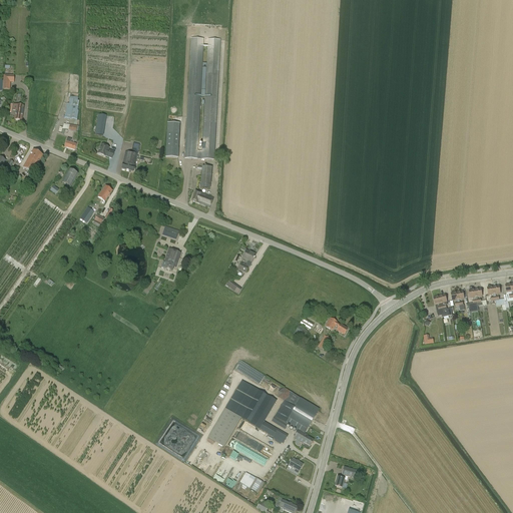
[(184,158),(214,160),(220,40),(208,39),(202,149),(197,149),(203,39),(191,38),(184,158)]
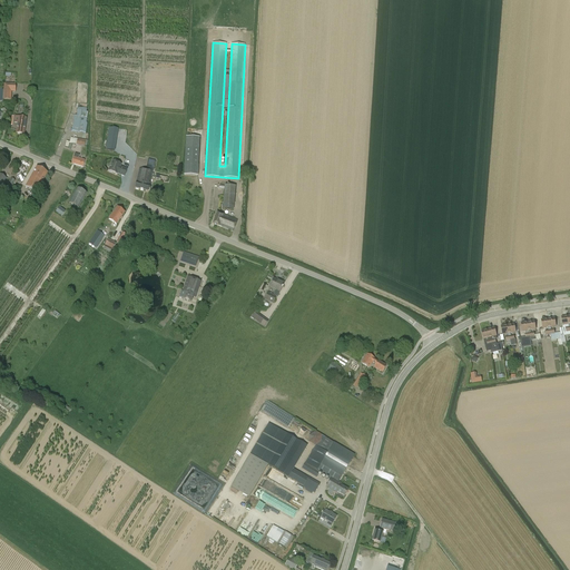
[(75,116),(71,131),(78,133),(85,134),(87,124),(86,124),(87,118),(75,116)]
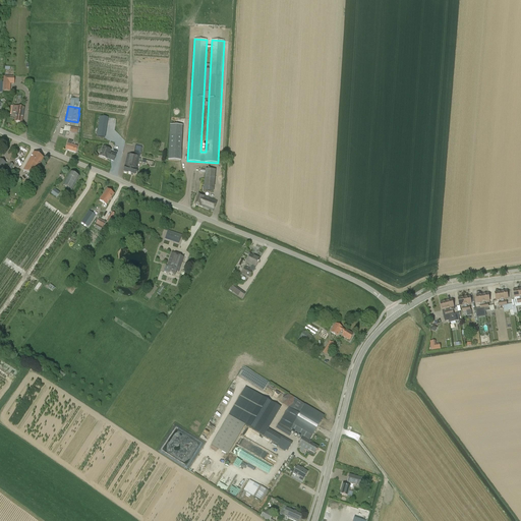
[(16,112),(14,122),(21,123),(23,108),(14,107),(13,111),(16,112)]
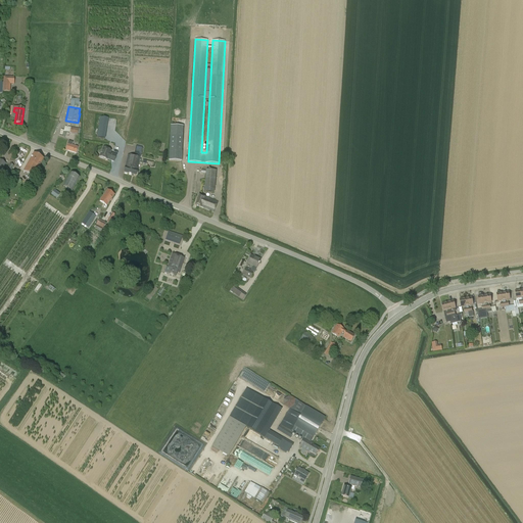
[(68,141),(65,150),(76,153),(78,147),(72,145),(73,143),(68,141)]
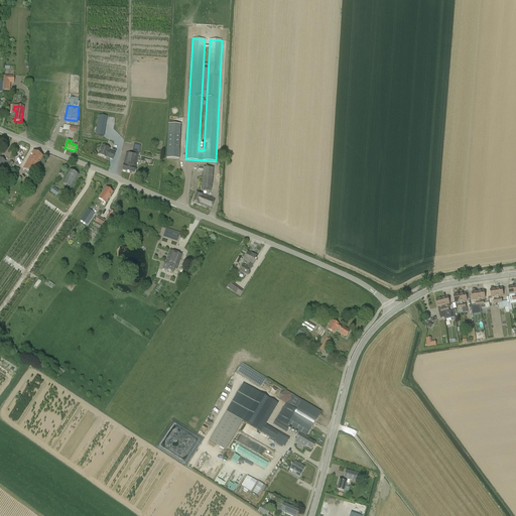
[(106,158),(106,157),(112,160),(115,153),(109,151),(110,149),(102,146),(98,155),(106,158)]
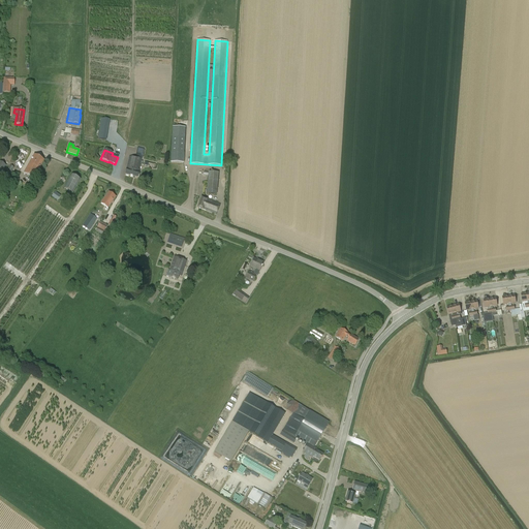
[(172,152),(170,162),(184,163),(184,153),(172,152)]
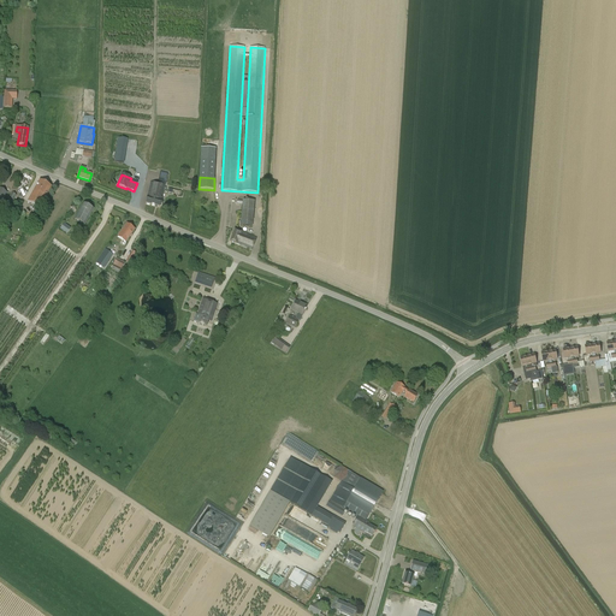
[(28,201),(40,208),(52,187),(40,181),(28,201)]
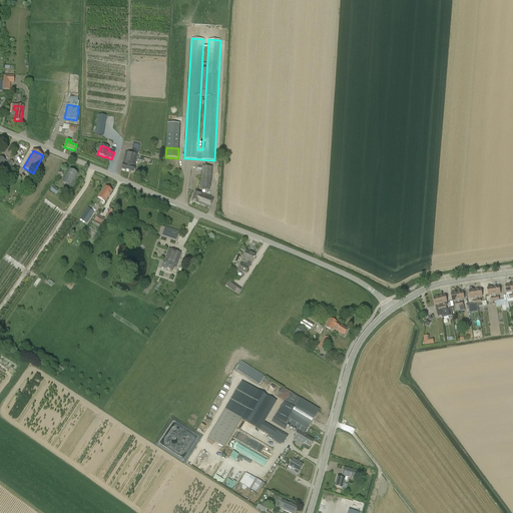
[(136,154),(129,152),(125,151),(121,169),(133,172),(135,165),(134,164),(136,154)]
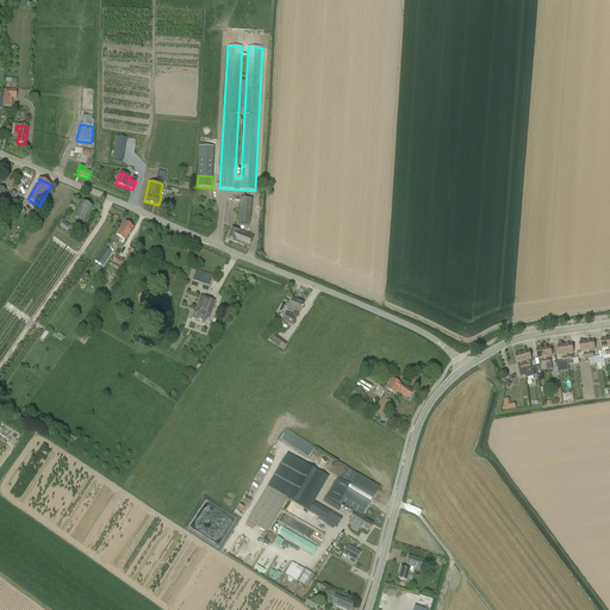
[(12,191),(0,209),(5,211),(10,203),(13,206),(17,201),(12,199),(17,193),(12,191)]
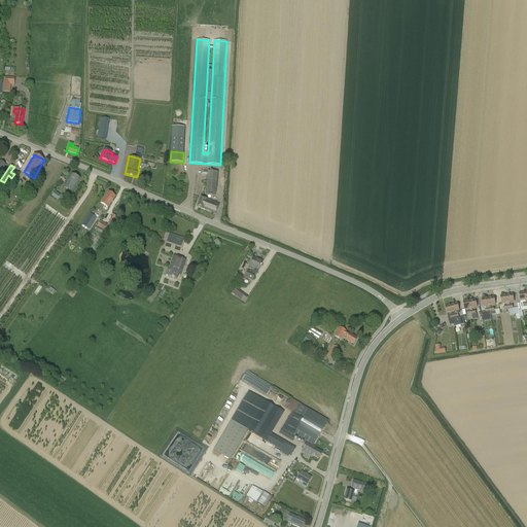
[(208,171),(205,194),(216,195),(217,172),(208,171)]
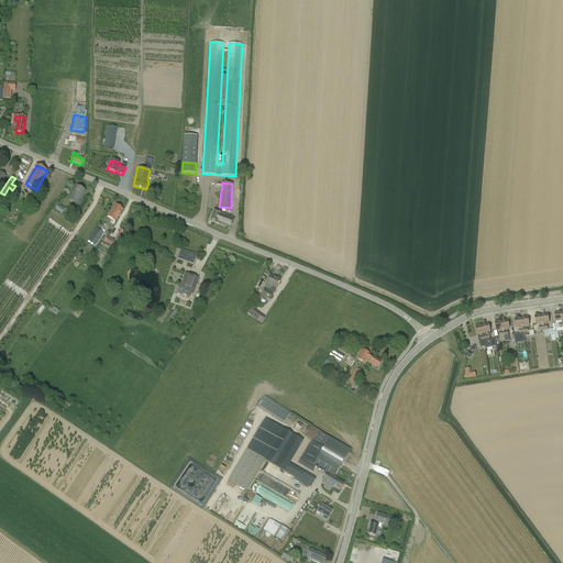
[(76,186),(68,200),(77,206),(86,191),(76,186)]
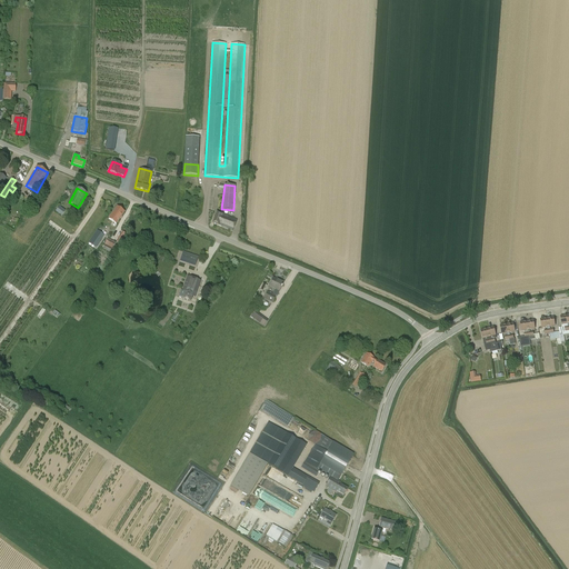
[(58,207),(55,211),(61,217),(65,211),(58,207)]
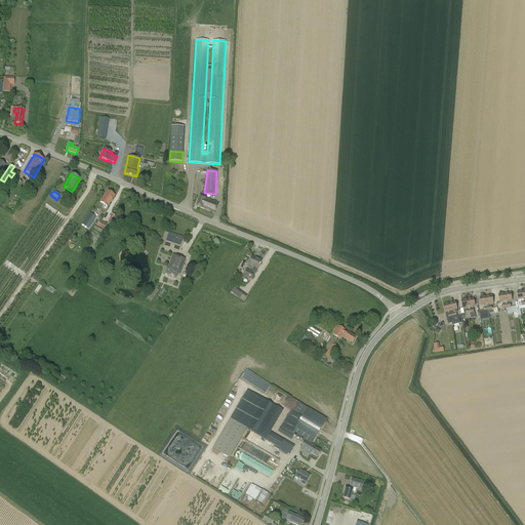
[(101,202),(107,207),(115,196),(108,191),(101,202)]
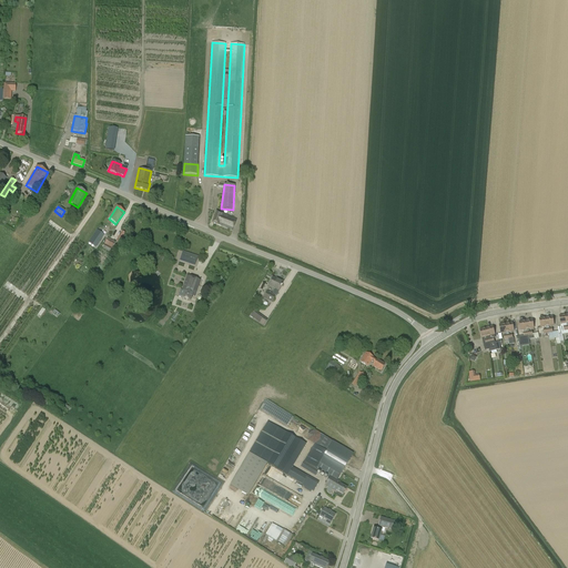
[(219,225),(232,231),(236,220),(216,212),(212,223),(219,226),(219,225)]
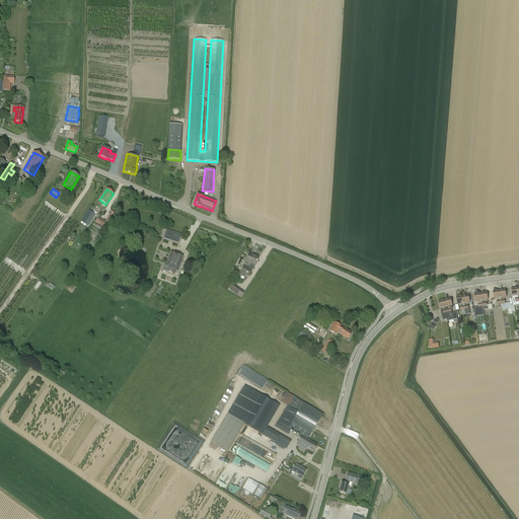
[(88,224),(95,214),(89,210),(82,220),(88,224)]
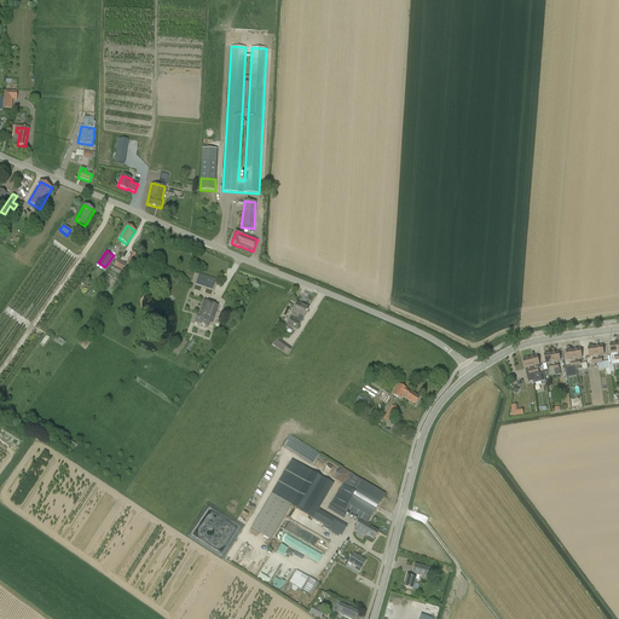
[(116,260),(114,266),(122,271),(123,270),(126,271),(127,268),(125,267),(126,265),(116,260)]
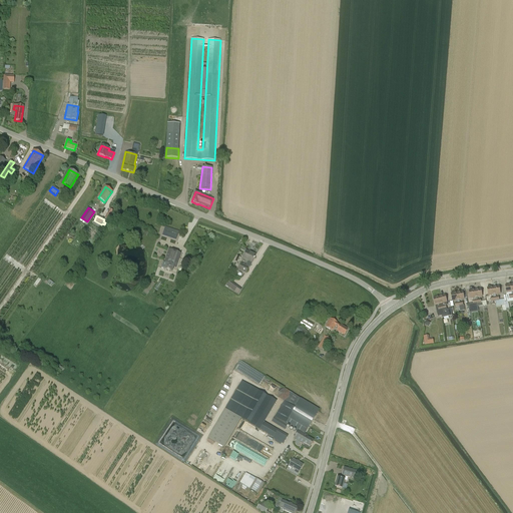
[(176,239),(179,231),(165,226),(162,234),(176,239)]
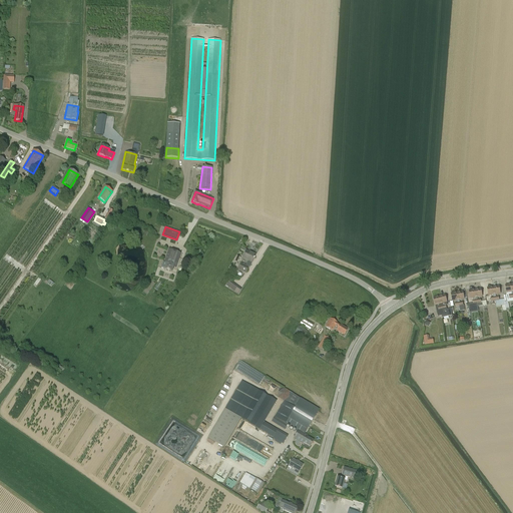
[(169,249),(164,263),(167,264),(164,270),(171,272),(173,268),(175,268),(180,253),(169,249)]
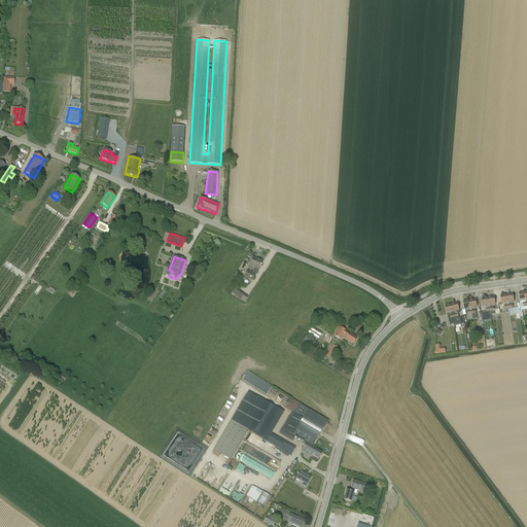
[(257,275),(259,271),(262,262),(252,258),(249,266),(254,269),(252,273),(247,270),(244,277),(252,281),(255,274),(257,275)]
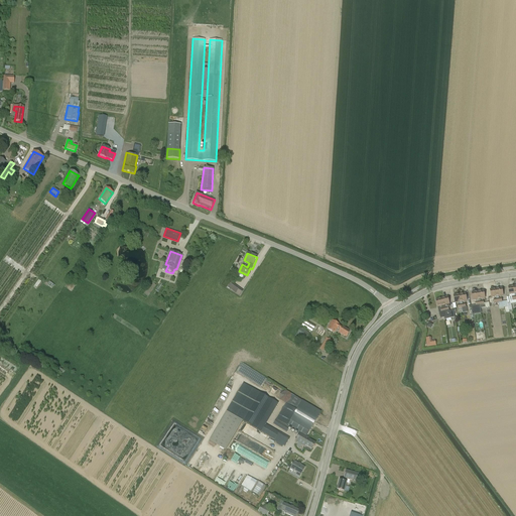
[(228,287),(236,293),(240,288),(231,281),(228,287)]
